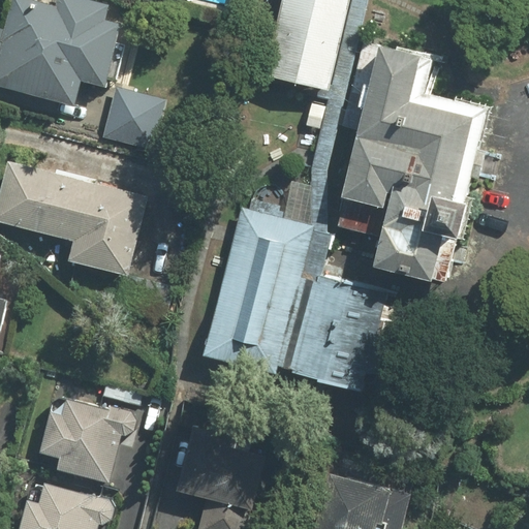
[(55,0),(54,6),(24,0),(12,0),(0,61),(0,86),(76,102),(80,83),(111,90),(124,25),(107,22),(111,5),(88,0),(55,0)]
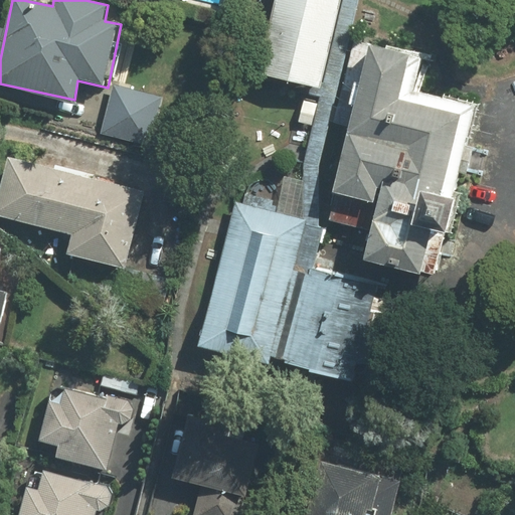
[(339,0),(273,0),(253,77),(316,94),(339,0)]
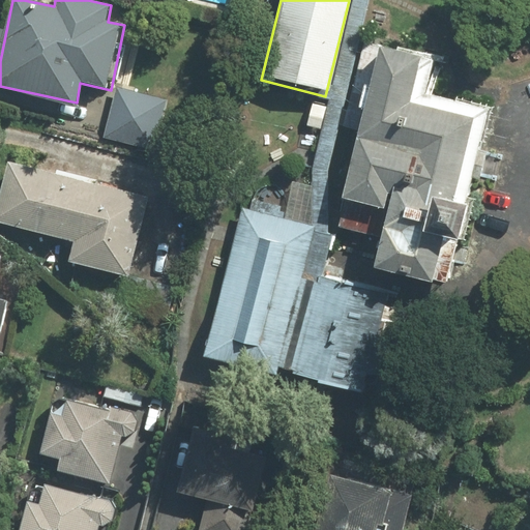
[(429,61),(386,51),(350,196),(400,208),(384,271),(446,288),(488,122),(418,105),(429,61)]
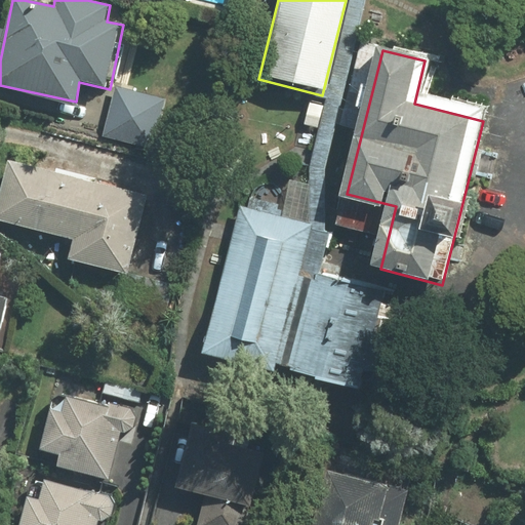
[(153,148),(165,97),(116,85),(105,136),(153,148)]
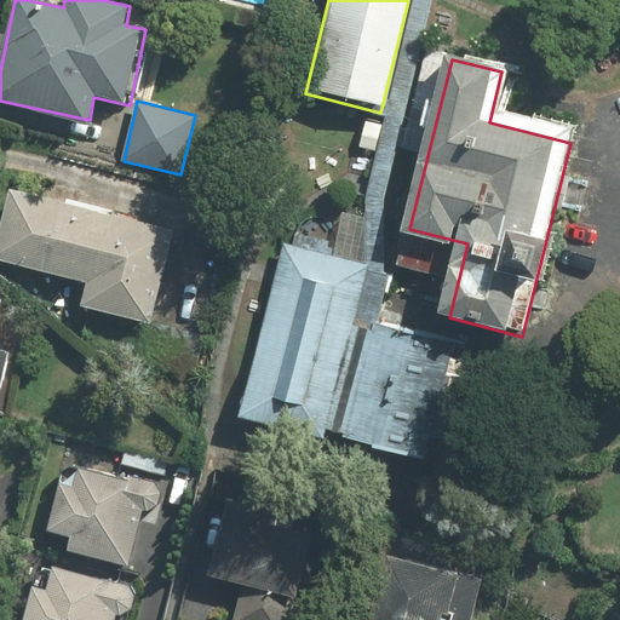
[(10,190),(0,235),(0,264),(85,281),(80,306),(150,321),(170,223),(10,190)]
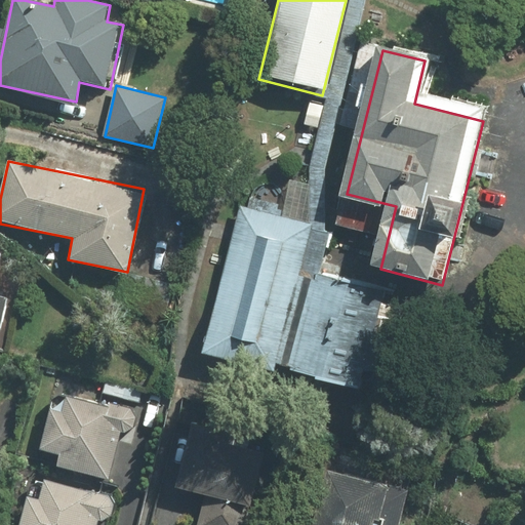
[(313,229),(235,209),(201,350),(370,391),(394,291),(303,270),(313,229)]
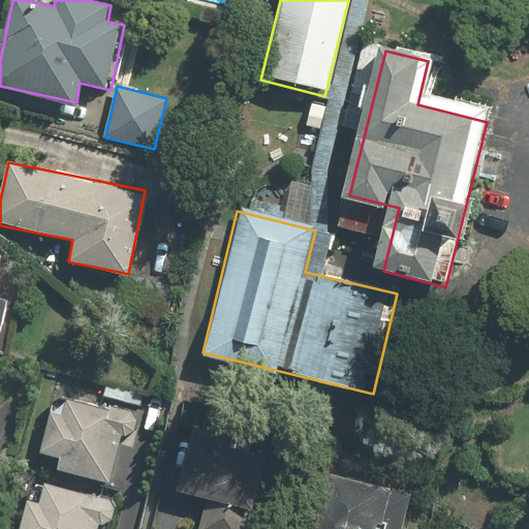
[(55,472),(106,485),(120,428),(121,428),(122,428),(123,428),(124,428),(125,428),(126,428),(126,427),(127,427),(127,426),(128,426),(128,425),(129,425),(129,424),(129,423),(130,422),(130,421),(130,419),(129,418),(129,417),(129,416),(128,416),(128,415),(127,415),(127,414),(126,414),(125,413),(124,413),(64,400),(62,410),(52,408),(40,456),(58,460),(55,472)]
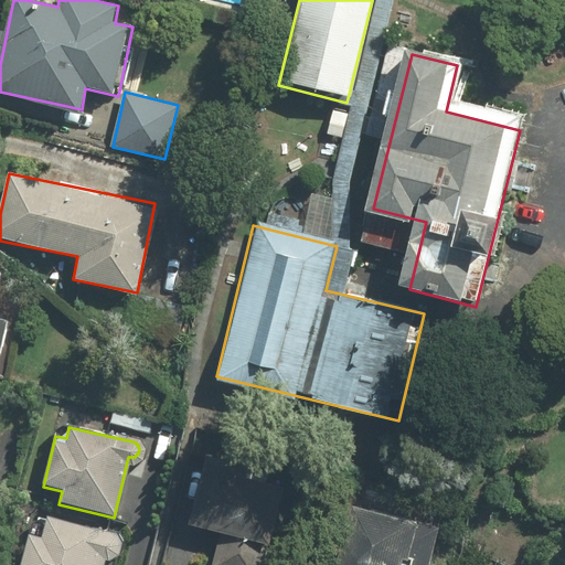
[(270,564),(288,497),(251,487),(253,478),(210,467),(194,529),(225,536),(217,564),(270,564)]
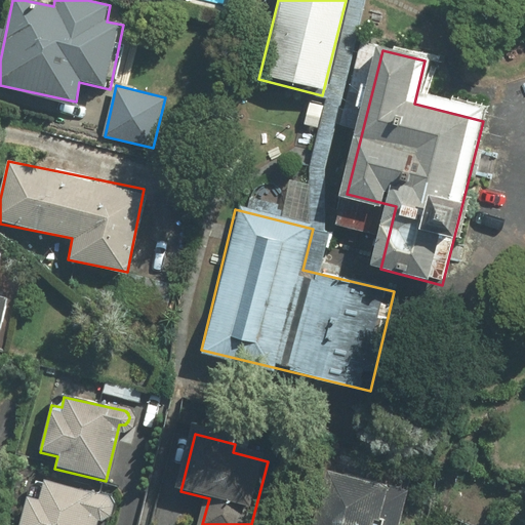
[(397,524),(405,490),(326,472),(314,524),(397,524)]
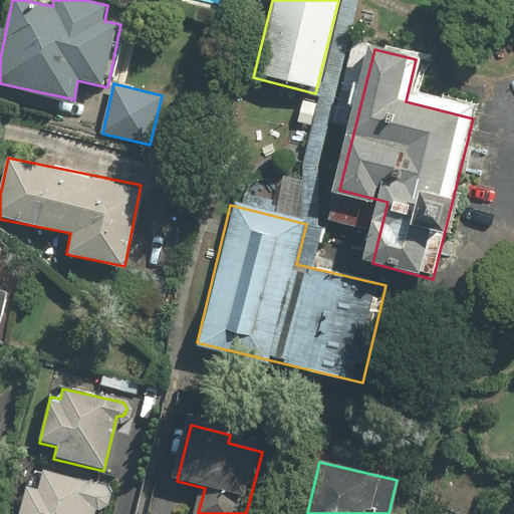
[(93,513),(94,510),(96,510),(97,510),(98,509),(99,509),(100,509),(101,509),(102,508),(103,508),(104,507),(105,506),(106,505),(107,504),(108,503),(108,502),(108,501),(109,500),(109,499),(109,498),(109,496),(109,495),(109,494),(109,493),(109,492),(108,491),(108,490),(107,489),(107,488),(106,487),(105,486),(104,486),(104,485),(103,484),(102,484),(101,483),(43,470),(39,487),(28,485),(21,513),(93,513)]
